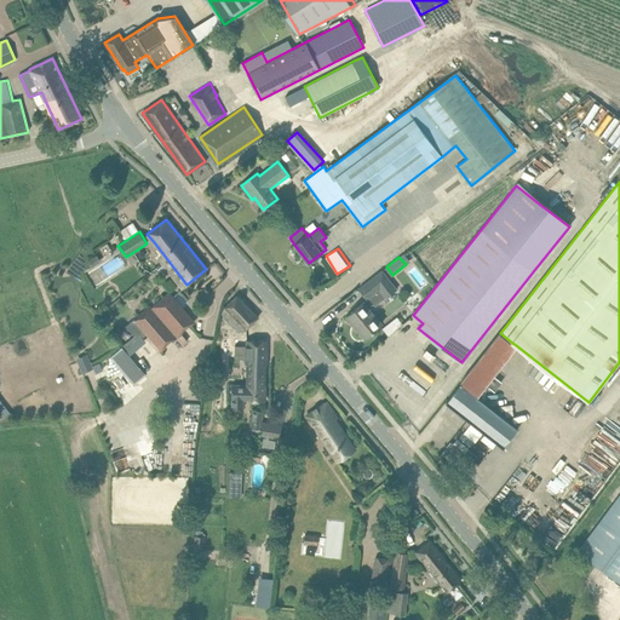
[(359,288),(367,300),(380,290),(386,298),(397,290),(382,270),(359,288)]
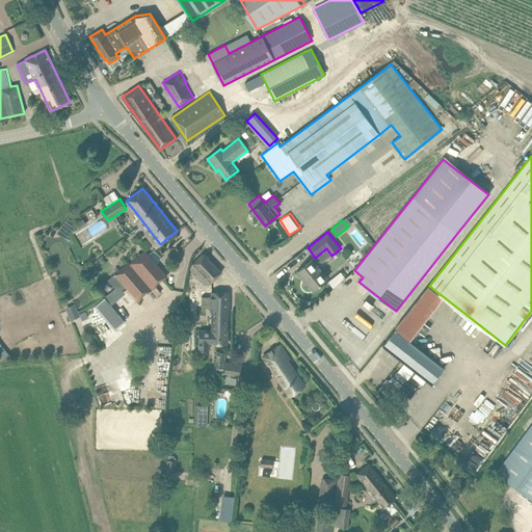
[(144,251),(131,263),(132,264),(130,265),(150,288),(152,289),(151,290),(151,291),(156,297),(160,294),(154,287),(166,275),(144,251)]
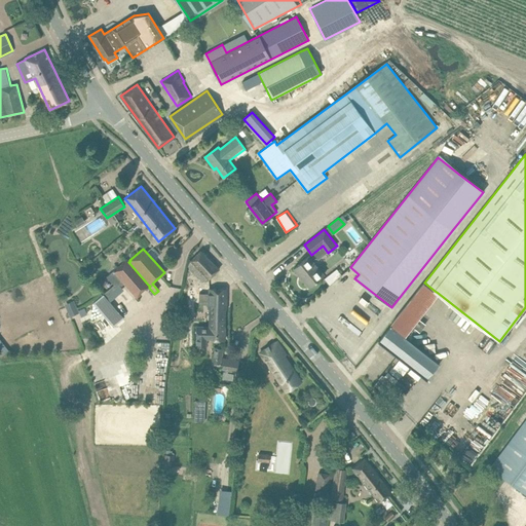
[(184,276),(191,284),(197,277),(202,283),(203,280),(205,283),(209,279),(219,269),(200,251),(190,261),(190,262),(187,265),(188,266),(186,268),(189,271),(184,276)]
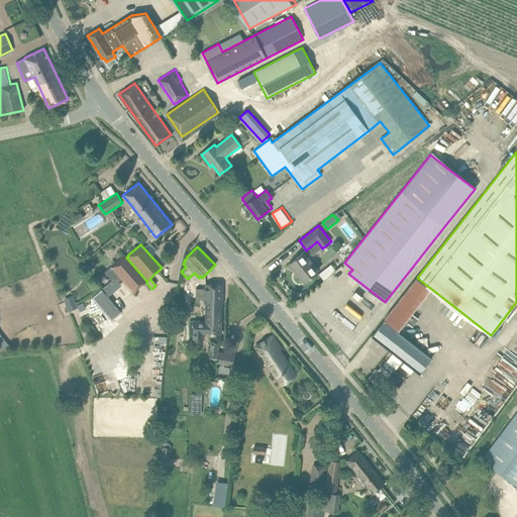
[(289,264),(305,282),(318,271),(303,251),(289,264)]
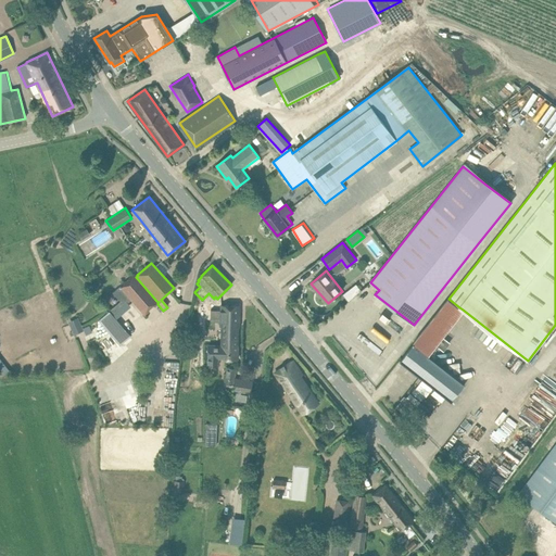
[(158,303),(159,302),(156,301),(136,277),(134,275),(129,278),(129,279),(126,282),(125,281),(112,293),(119,303),(103,317),(119,338),(127,331),(113,315),(131,300),(144,315),(148,312),(147,310),(152,304),(154,306),(158,304),(158,303)]
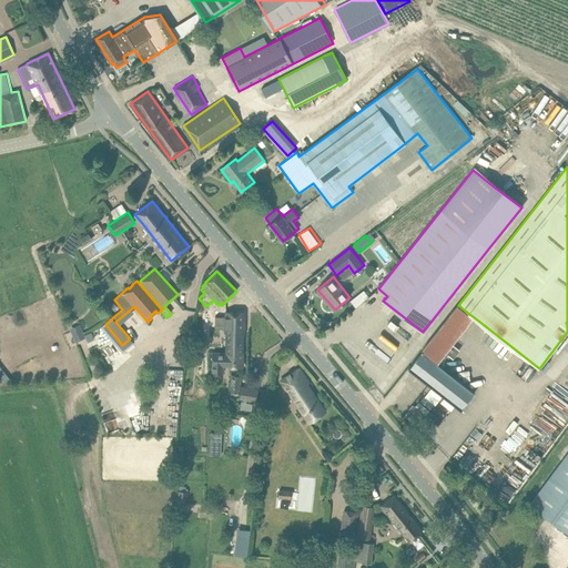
[(355,295),(351,298),(356,306),(361,301),(355,295)]
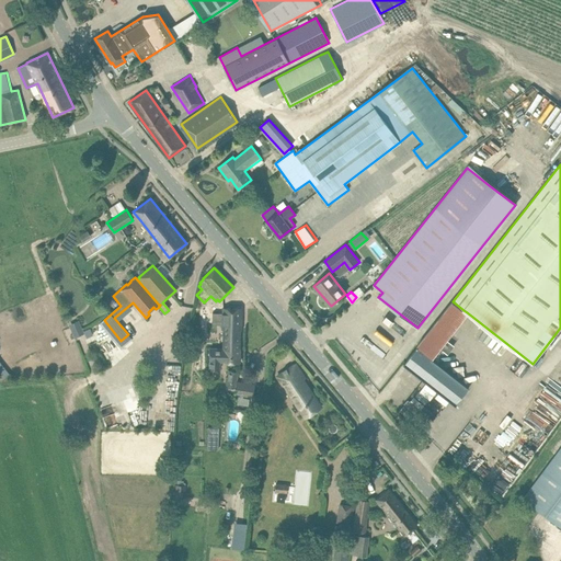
[(467,312),(464,310),(453,301),(416,347),(403,364),(456,404),(469,388),(431,357),(467,312)]
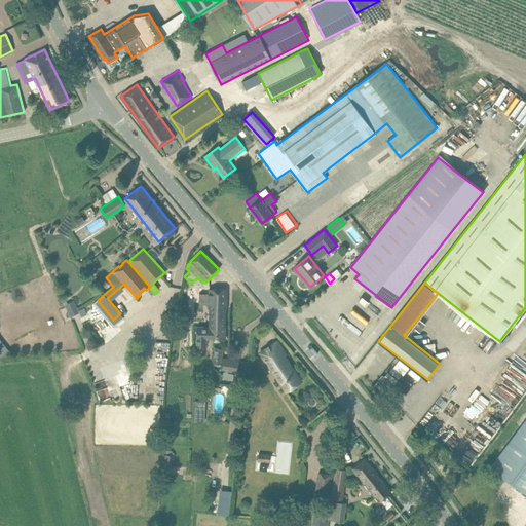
[(199,293),(199,304),(209,304),(209,308),(210,308),(210,310),(210,327),(225,328),(225,309),(226,309),(227,289),(217,289),(211,289),(209,289),(209,293),(199,293)]
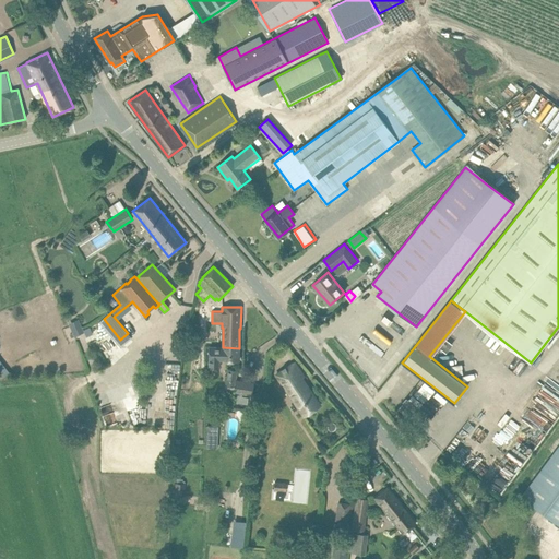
[(83,333),(79,322),(70,325),(74,336),(83,333)]
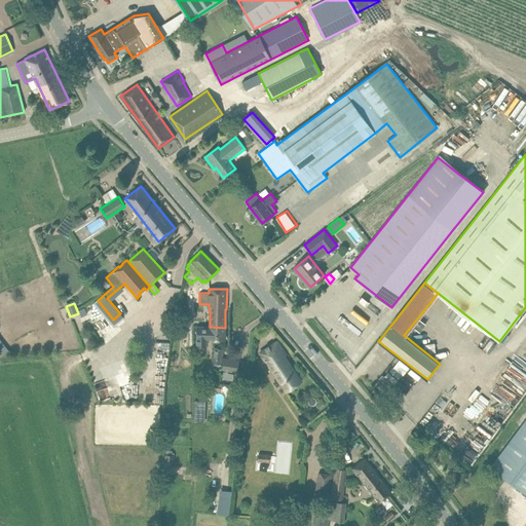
[(210,327),(197,327),(197,346),(207,346),(207,339),(225,340),(225,328),(210,327)]
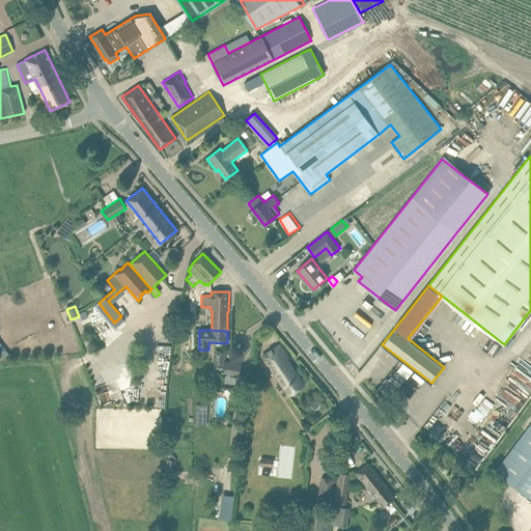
[(2,339),(0,340),(0,352),(6,359),(14,353),(2,339)]
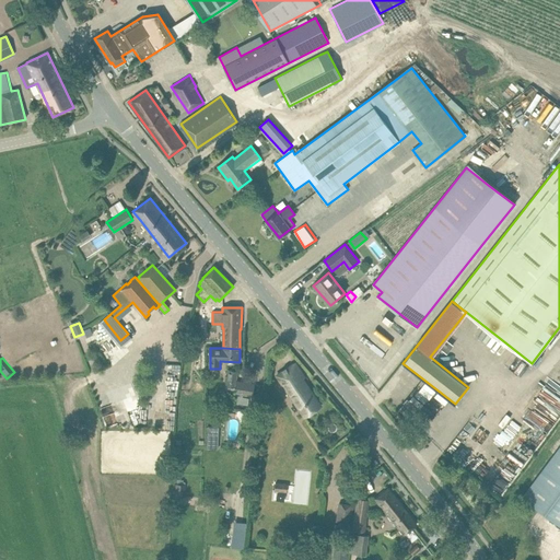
[(302,378),(304,377),(294,363),(277,375),(305,417),(321,406),(302,378)]
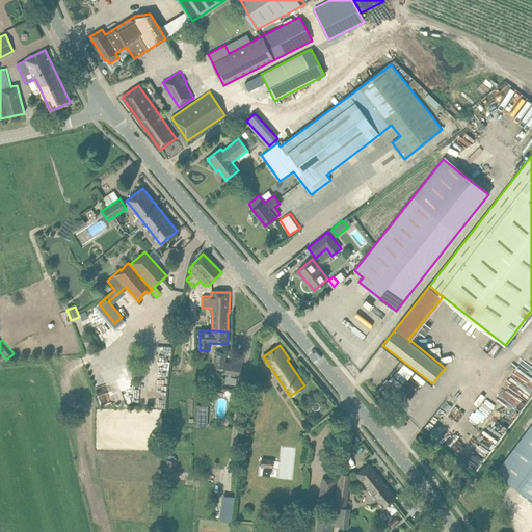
[(213,372),(214,373),(240,377),(242,365),(225,361),(227,352),(217,350),(215,355),(216,355),(214,366),(215,366),(213,372)]
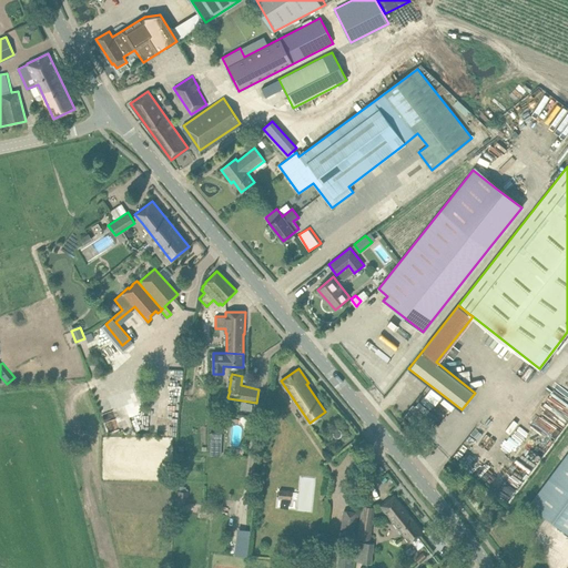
[(567,453),(530,504),(567,533),(567,453)]
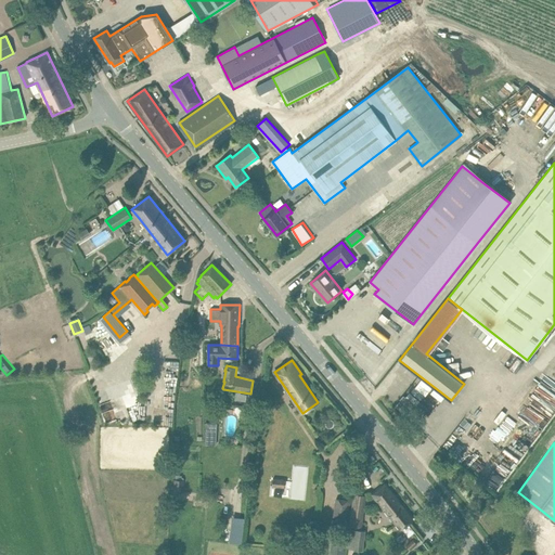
[(272,486),(284,488),(285,479),(273,478),(272,486)]
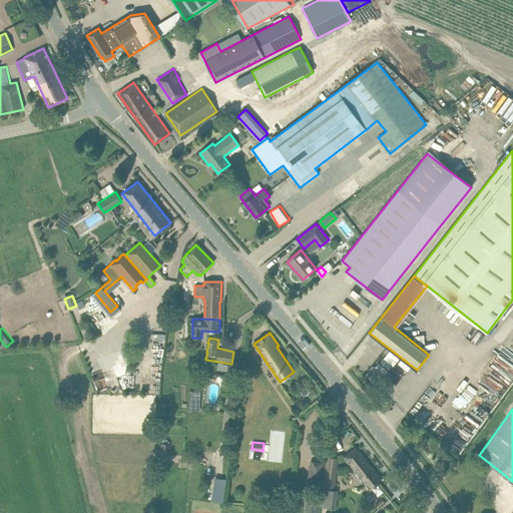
[(344,457),(370,490),(382,480),(355,448),(344,457)]
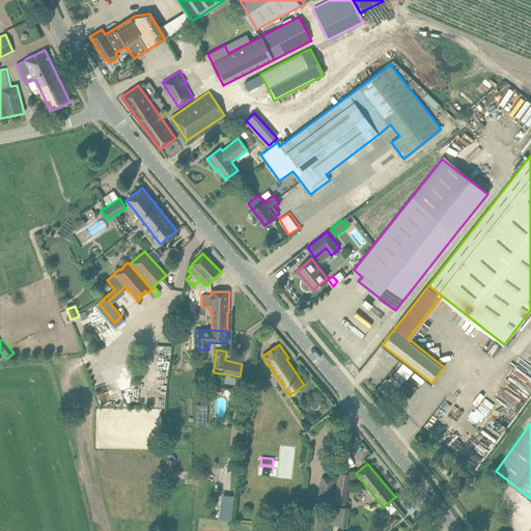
[(334,503),(344,505),(350,474),(339,473),(334,503)]
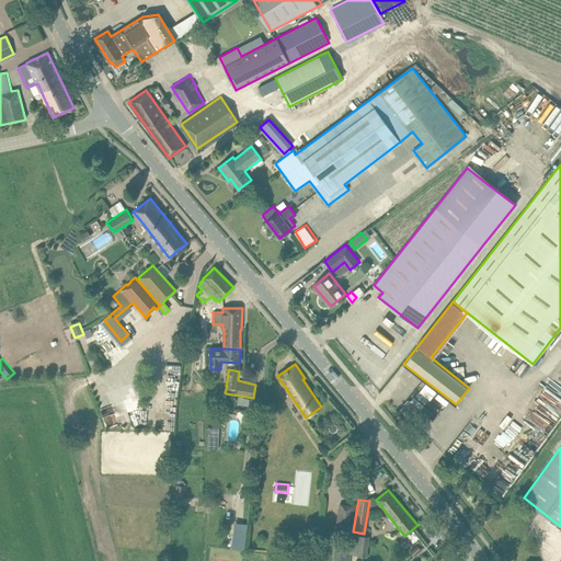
[(336,522),(352,524),(355,505),(340,503),(336,522)]
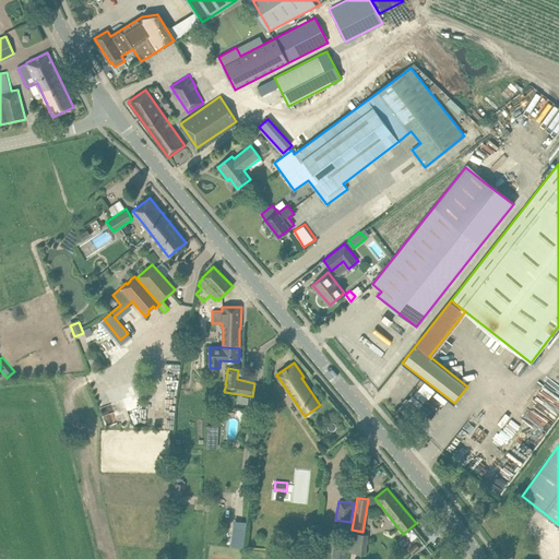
[(332,533),(351,535),(352,526),(334,523),(332,533)]
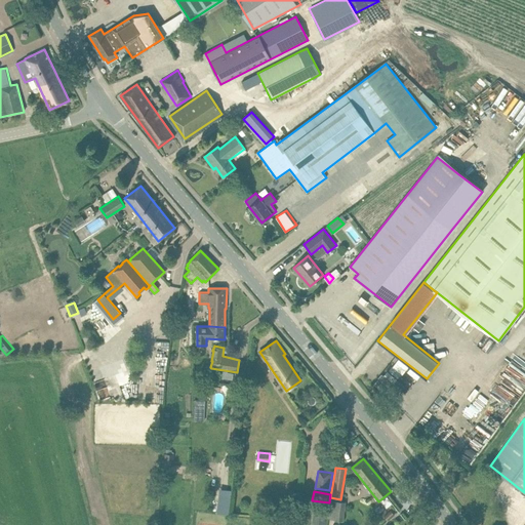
[(213,495),(211,510),(227,512),(229,497),(213,495)]
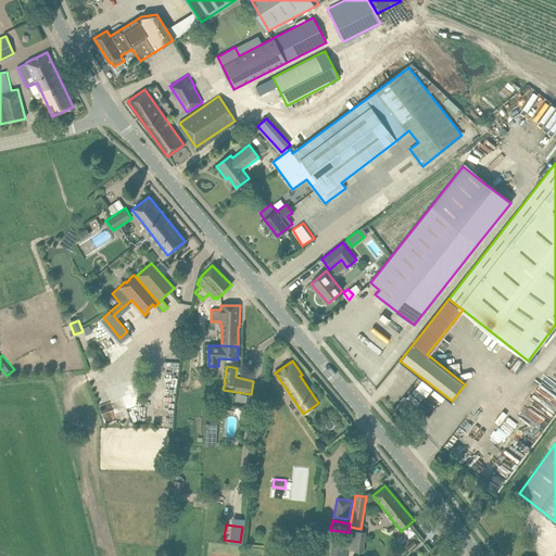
[(346,548),(363,551),(366,531),(350,528),(346,548)]
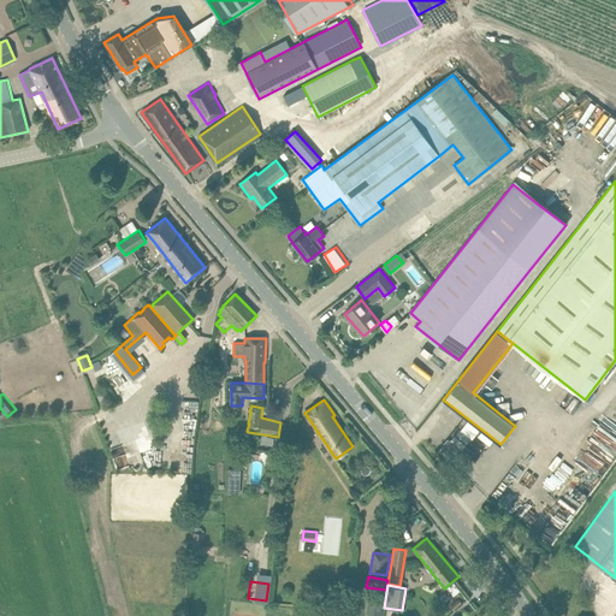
[(451,606),(455,610),(462,604),(457,599),(451,606)]
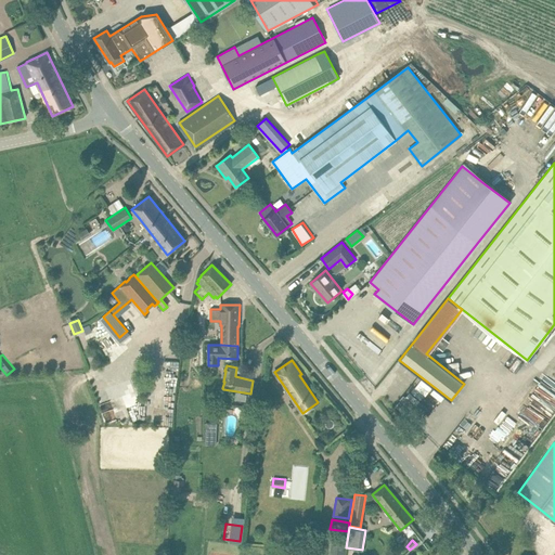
[(344,554),(345,544),(332,543),(331,554),(344,554)]
